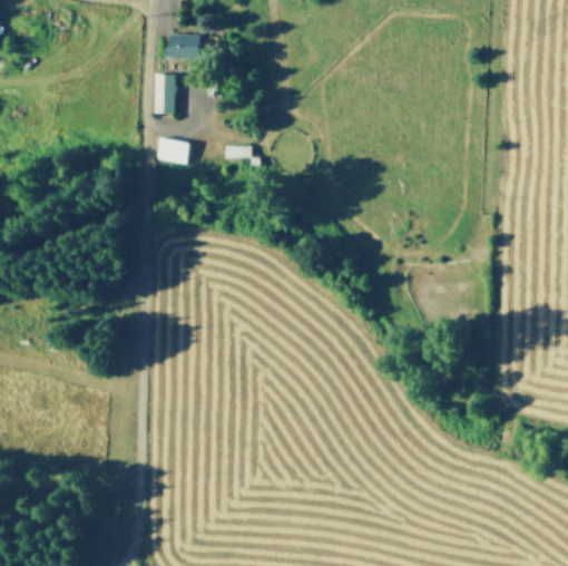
[(119,23),(128,23),(128,35),(119,35),(119,23)]
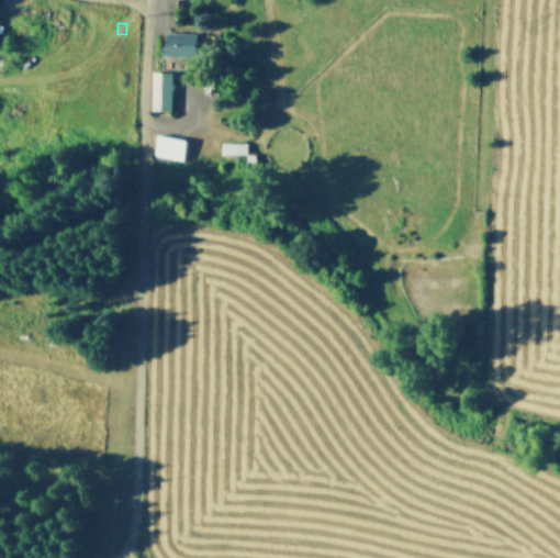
[(168,34),(214,36),(213,58),(167,57),(168,34)]
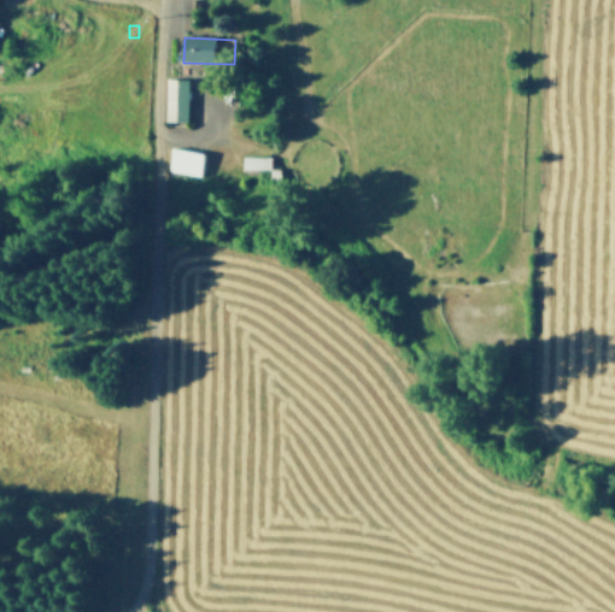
[(167,80),(187,80),(187,123),(168,123),(167,80)]
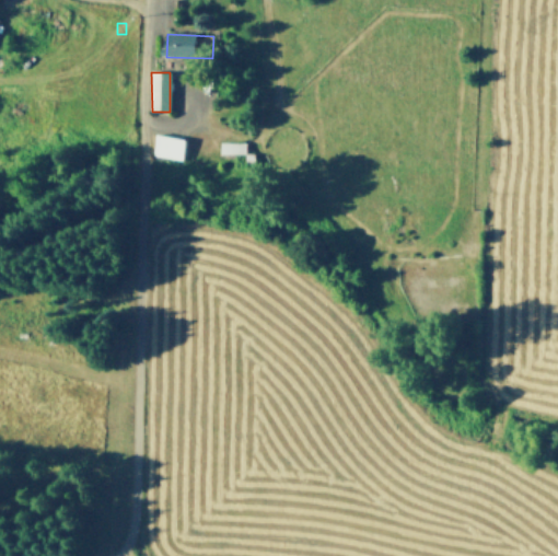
[(153,157),(158,136),(188,140),(185,161),(153,157)]
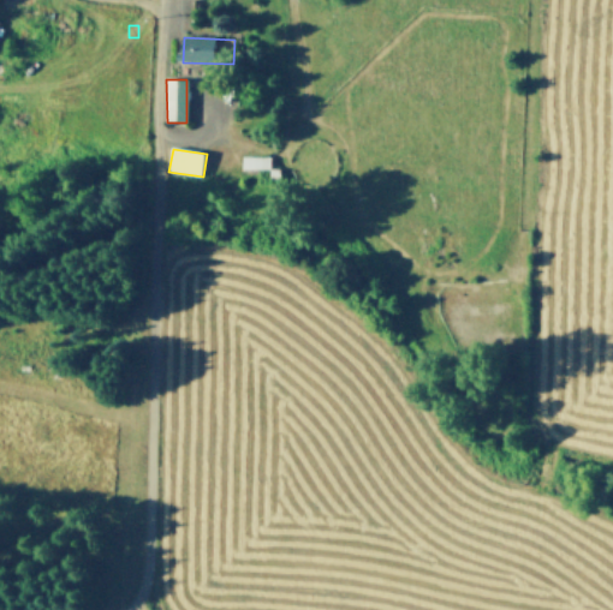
[(242,169),(242,157),(271,157),(271,168),(242,169)]
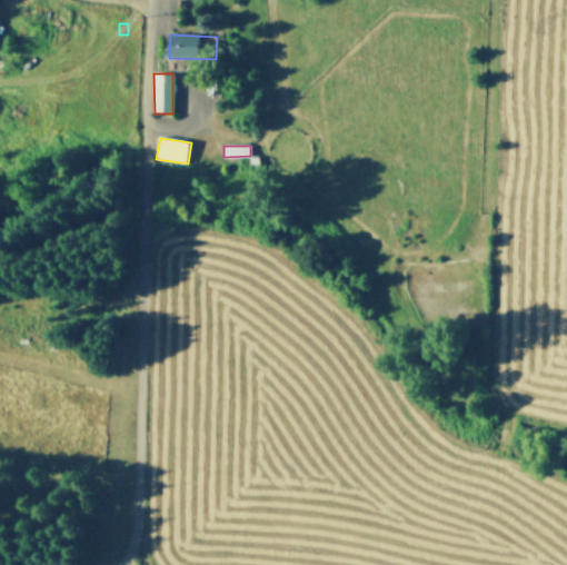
[(260,157),(260,174),(250,175),(250,157),(260,157)]
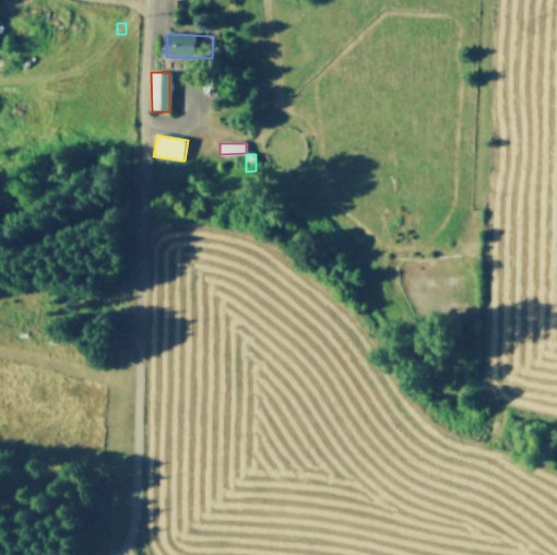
All buildings are outlined.
